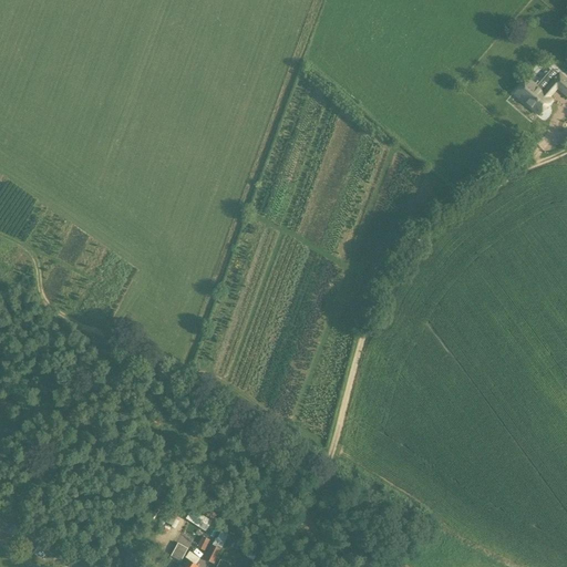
[(557,88),(566,96),(566,94),(566,80),(559,73),(543,92),(527,79),(515,94),(539,115),(552,100),(548,98),(557,88)]
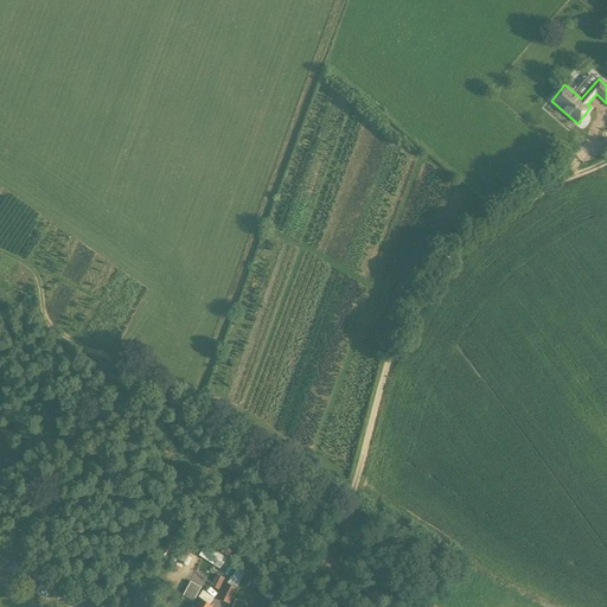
[(205,543),(198,555),(218,567),(225,556),(205,543)]
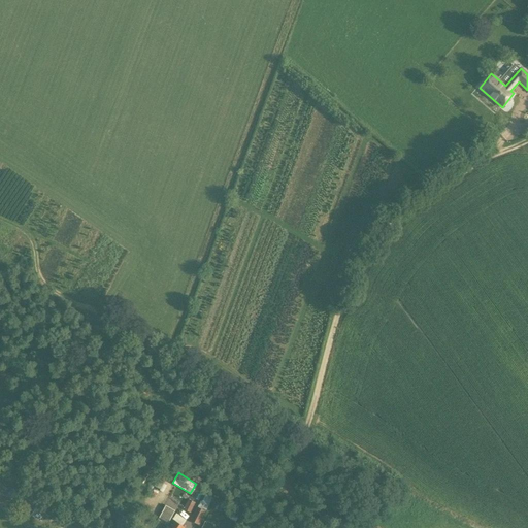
[(199,506),(206,509),(213,497),(206,493),(199,506)]
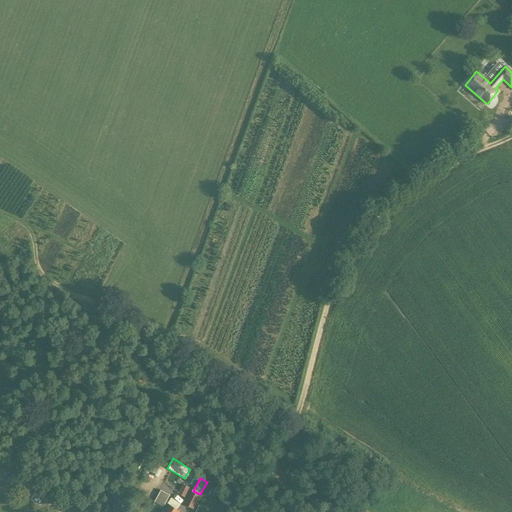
[(190,488),(182,485),(178,494),(185,498),(190,488)]
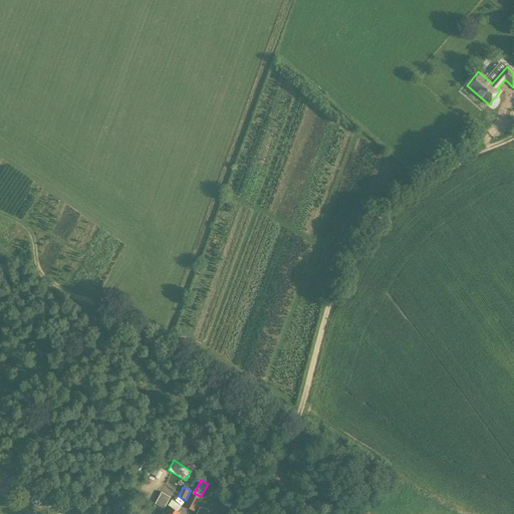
[(209,490),(207,494),(215,499),(217,495),(209,490)]
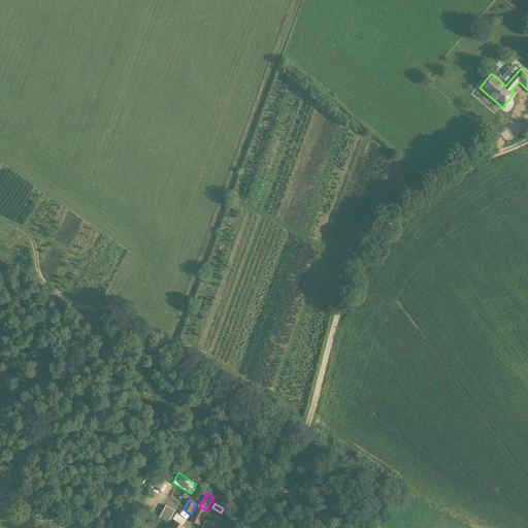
[(166,506),(159,519),(168,524),(175,512),(166,506)]
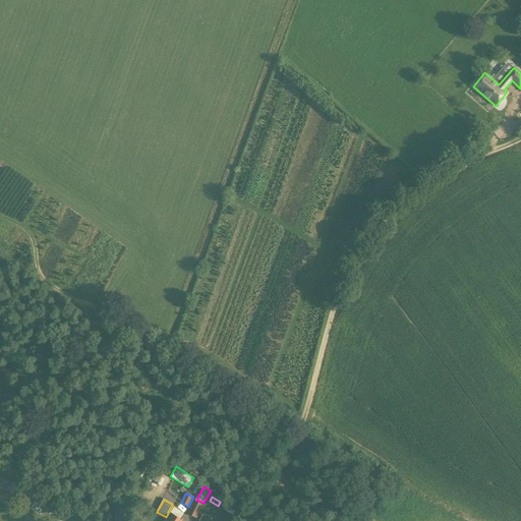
[(204,506),(194,501),(187,514),(196,519),(204,506)]
